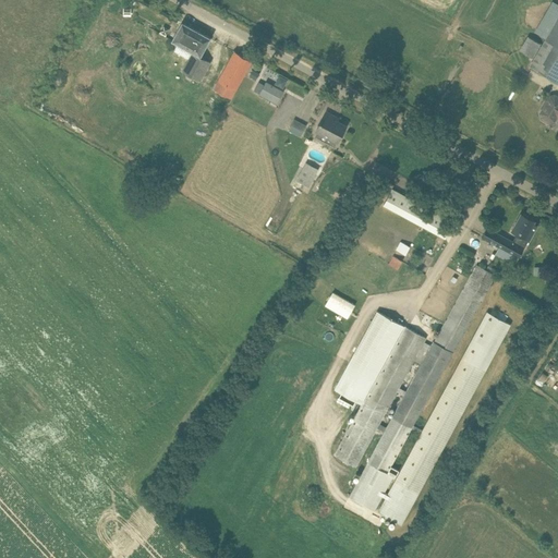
[(557,19),(531,65),(557,81),(557,19)]
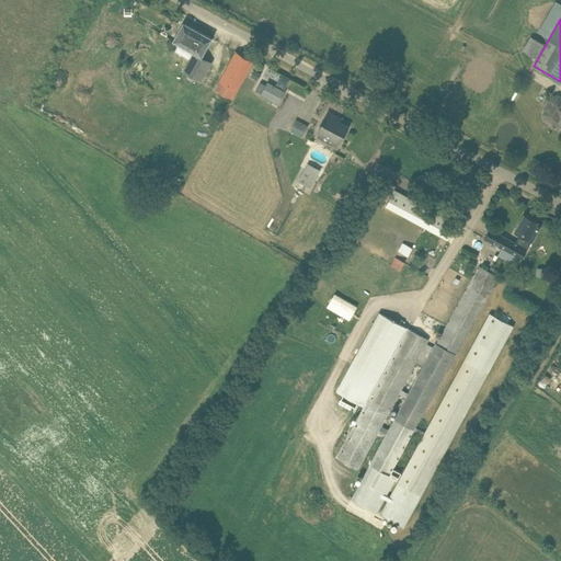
[(202,56),(212,38),(213,37),(183,22),(173,41),(194,52),(183,71),(202,80),(212,61),(202,56)]
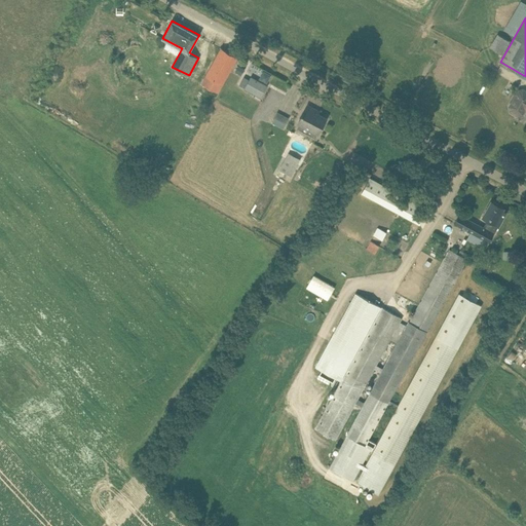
[(237,58),(238,57),(222,47),(202,83),(218,91),(237,58)]
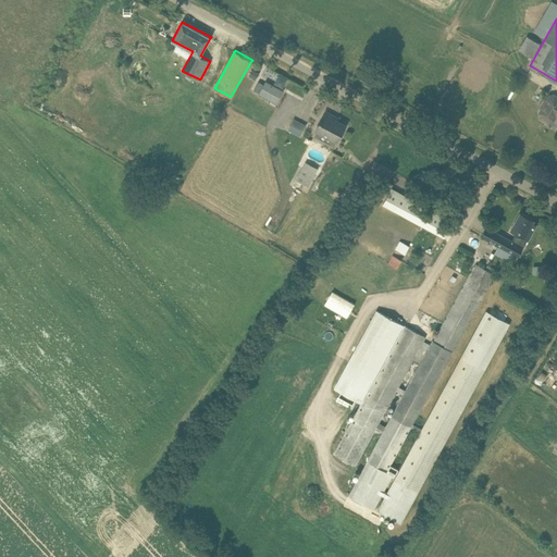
[(251,69),(248,76),(255,81),(259,73),(251,69)]
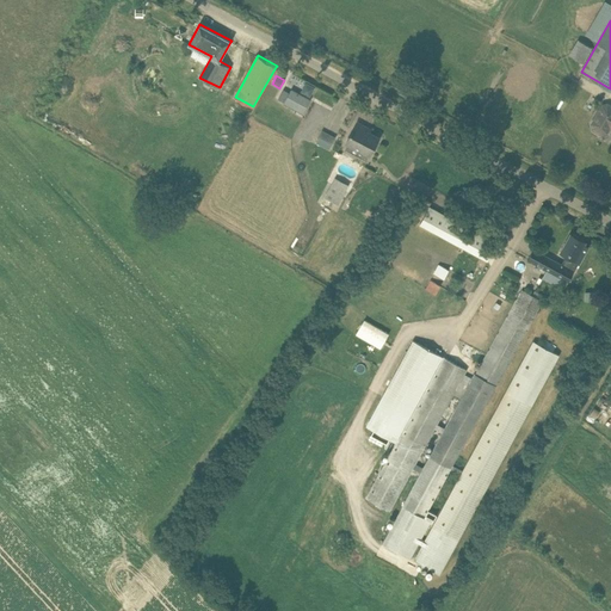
[(279,104),(295,113),(302,100),(287,92),(285,94),(277,90),(272,98),(281,103),(279,104)]
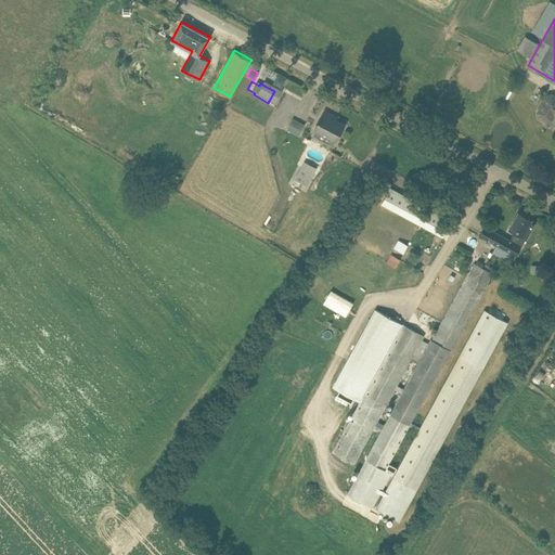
[(516,93),(511,90),(505,98),(511,101),(516,93)]
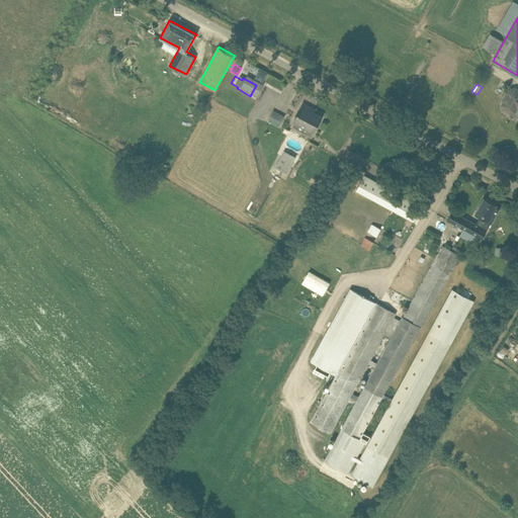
[(517,89),(515,88),(511,89),(502,104),(503,108),(510,113),(514,112),(517,107),(517,89)]
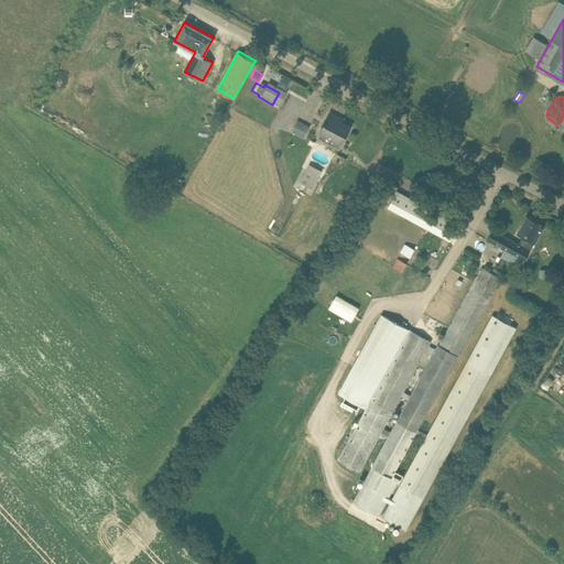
[(329,112),(320,131),(342,142),(349,127),(335,119),(337,117),(329,112)]
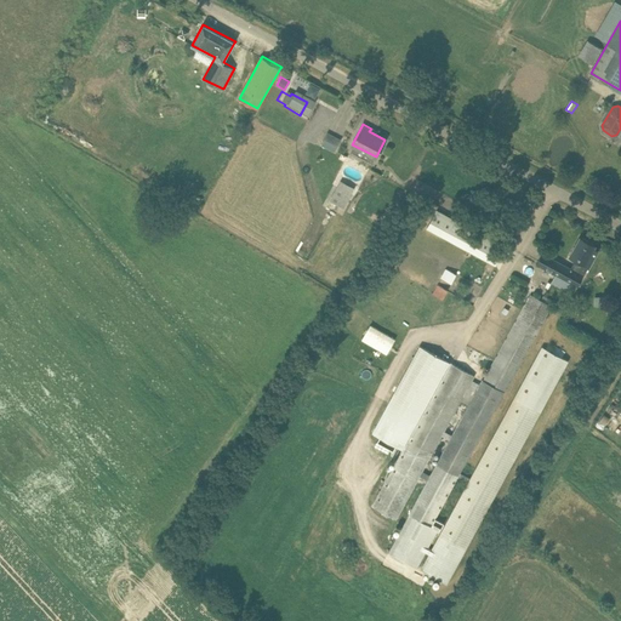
[(341,140),(334,136),(328,148),(335,152),(341,140)]
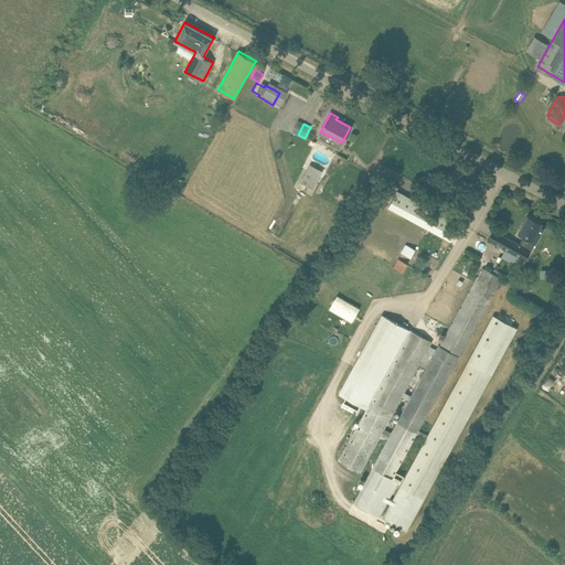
[(315,189),(324,170),(311,162),(301,181),(315,189)]
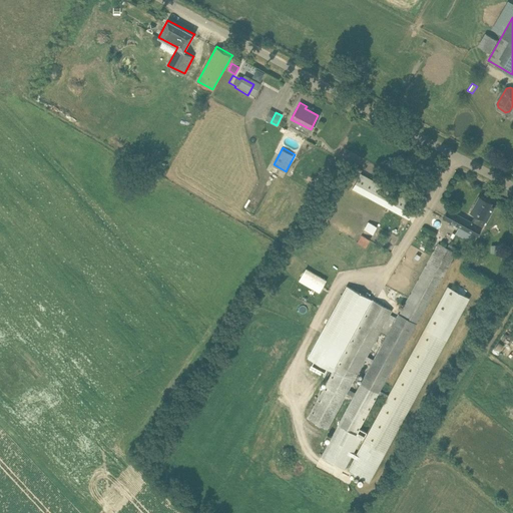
[(353,188),(409,218),(418,203),(361,172),(353,188)]
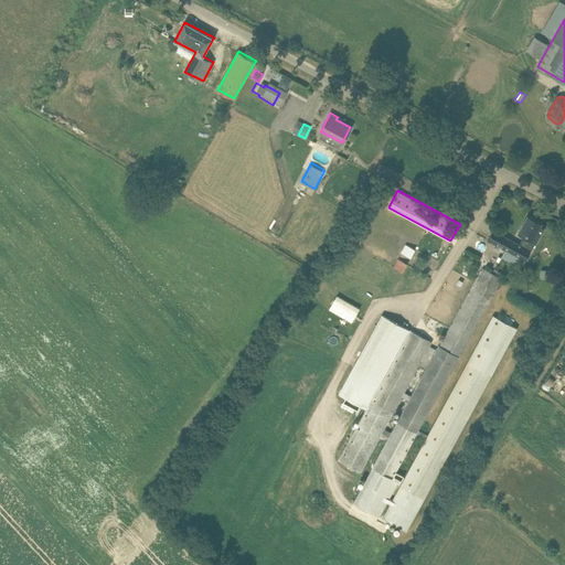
[(529,214),(525,220),(519,233),(523,236),(519,243),(493,228),(488,238),(505,248),(502,255),(515,263),(519,256),(525,259),(544,227),(541,225),(542,222),(529,214)]
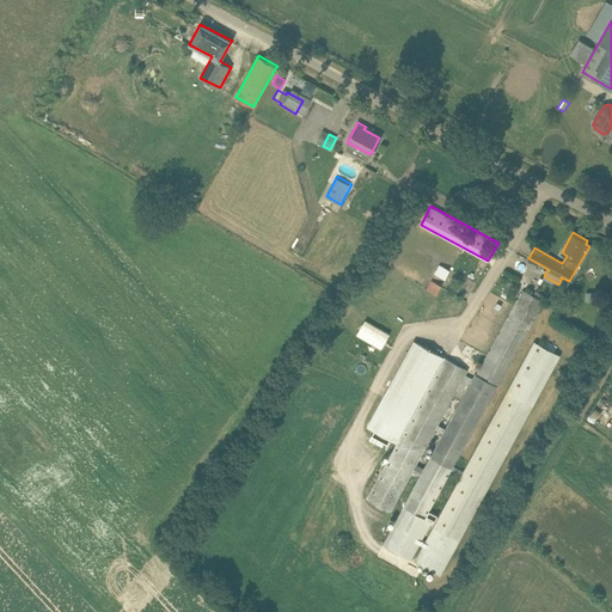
[(435,274),(446,279),(451,269),(440,264),(435,274)]
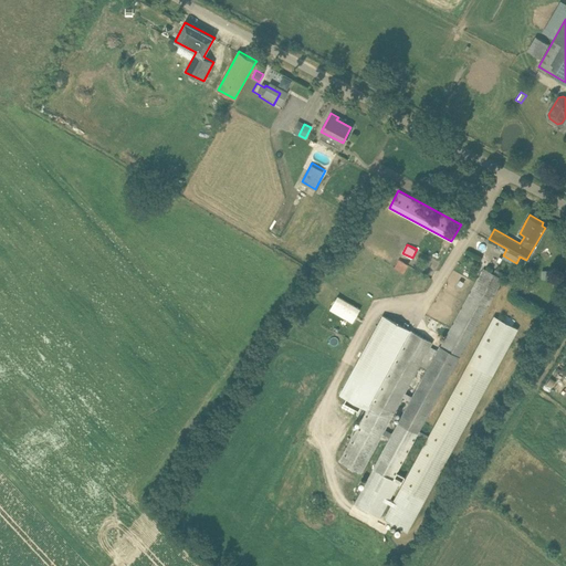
[(406,272),(409,263),(399,259),(395,266),(406,272)]
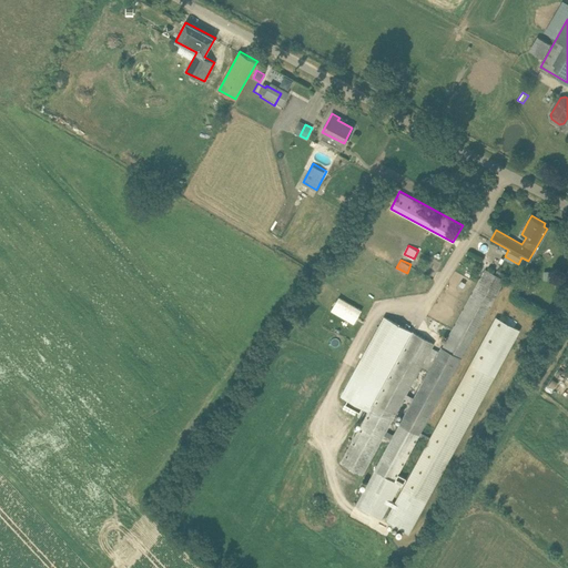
[(345,404),(361,413),(362,408),(368,411),(341,463),(363,475),(384,435),(392,438),(354,506),(382,520),(401,485),(403,486),(406,478),(398,474),(419,436),(428,440),(385,520),(408,534),(519,330),(496,317),(429,437),(422,433),(505,280),(503,279),(505,274),(497,271),(495,274),(485,269),(442,348),(440,347),(439,352),(432,347),(434,344),(384,316),(341,395),(347,399),(345,404)]
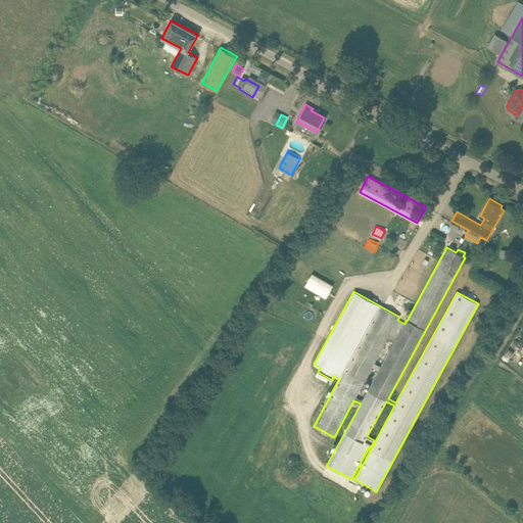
[(305,285),(327,297),(334,285),(313,273),(305,285)]
